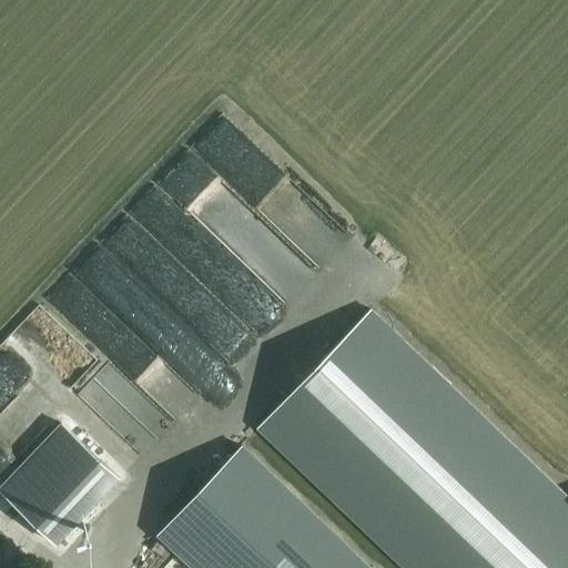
[(188,142),(211,164),(237,135),(214,114),(188,142)]
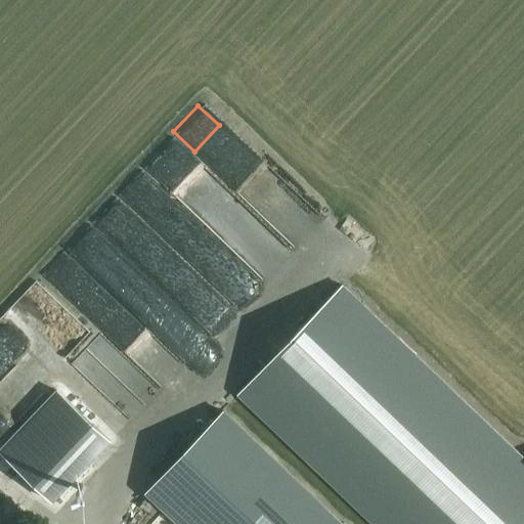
[(223,174),(247,153),(226,131),(203,153),(223,174)]
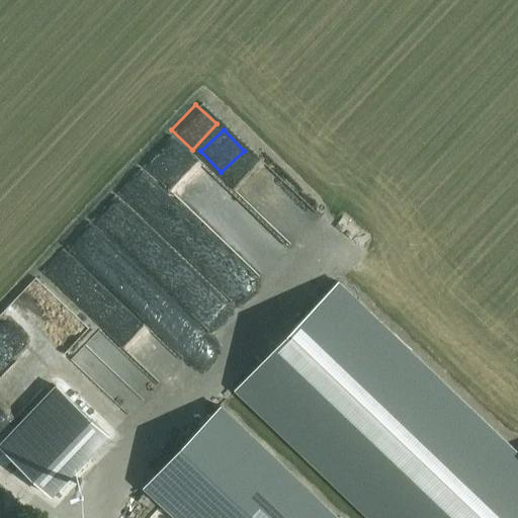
[(517,517),(517,453),(339,283),(236,392),(367,517),(517,517)]
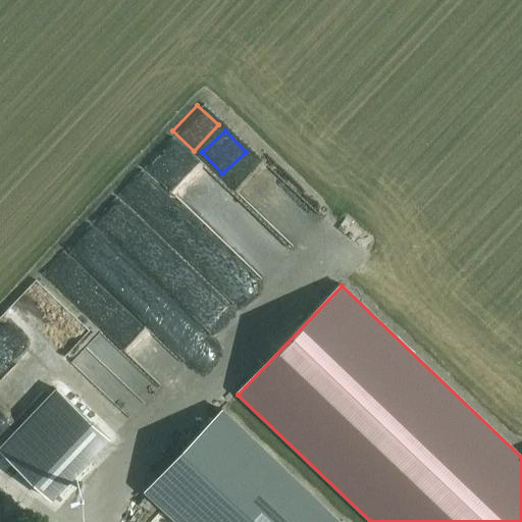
[(101,320),(123,344),(140,328),(117,304),(101,320)]
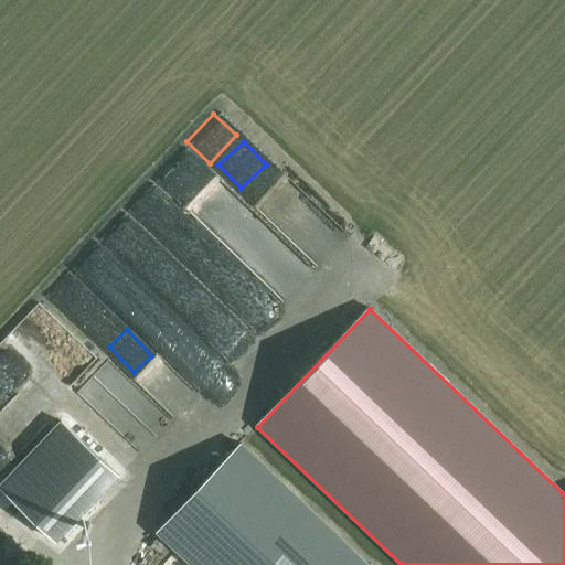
[(92,379),(80,388),(89,400),(100,391),(92,379)]
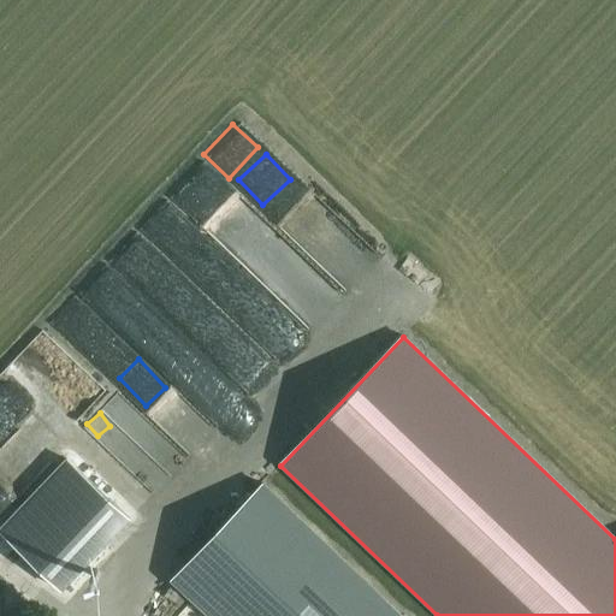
[(7,522),(0,529),(0,531),(61,590),(129,519),(66,460),(7,522)]
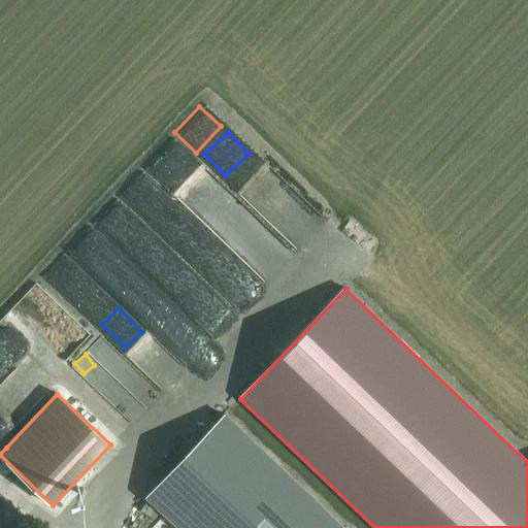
[(344,527),(226,415),(146,498),(178,527),(344,527)]
